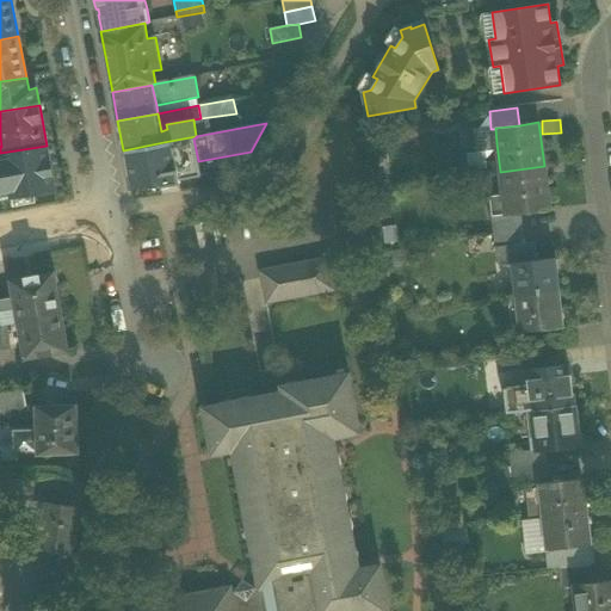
[(483,144),(497,143),(495,129),(491,129),(482,130),(483,144)]
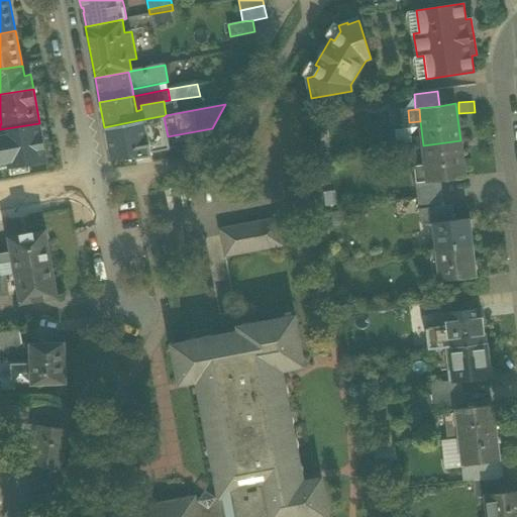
[(164,117),(146,120),(152,152),(170,149),(168,136),(164,117)]
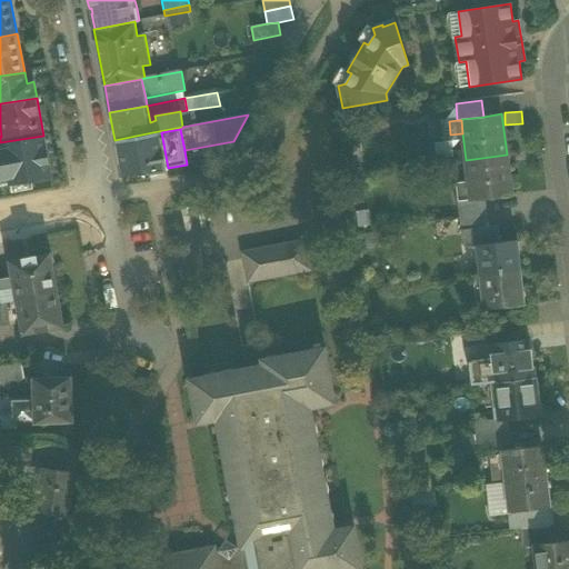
[(161,132),(115,140),(121,176),(148,171),(148,175),(168,171),(168,168),(161,132)]
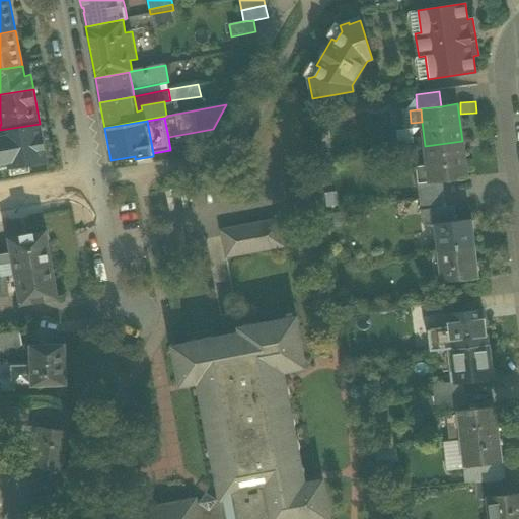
[(0,130),(0,168),(47,160),(40,124),(0,130)]
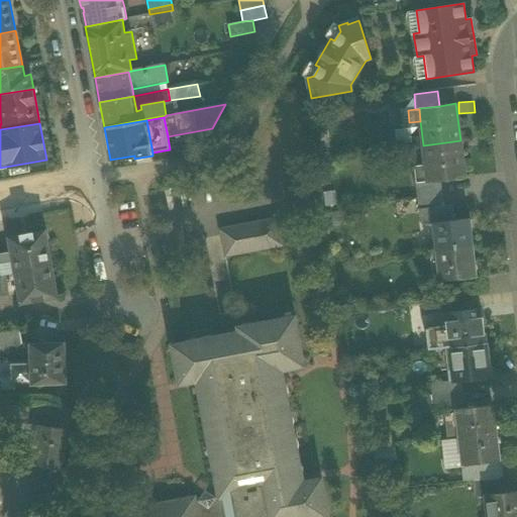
[(464,178),(460,140),(423,145),(426,166),(427,181),(428,182),(440,181),(464,178)]
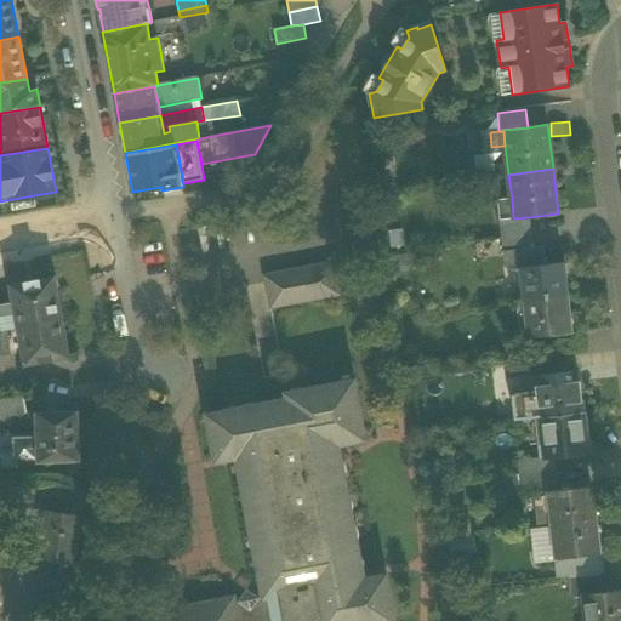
[(500,218),(513,217),(512,199),(499,200),(500,218)]
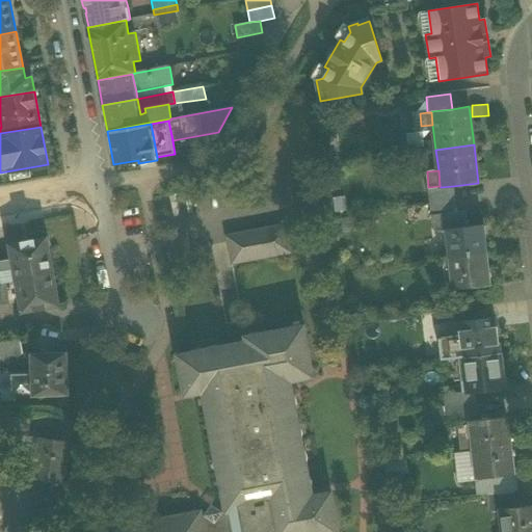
[(428,187),(430,204),(454,202),(453,186),(441,187),(440,186),(428,187)]
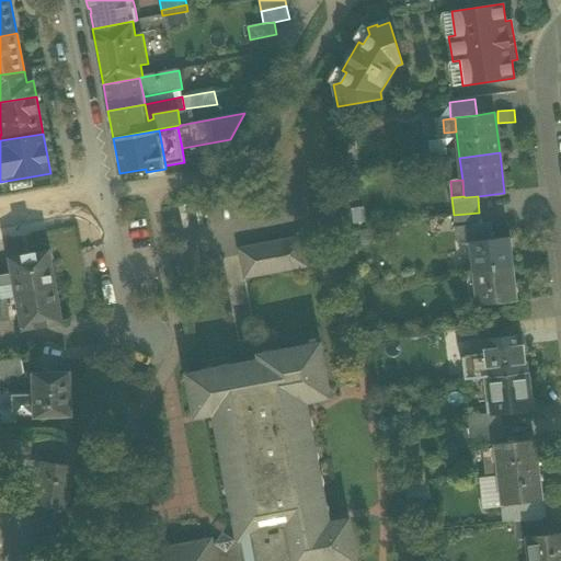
[(480,224),(479,213),(454,215),(456,227),(471,225),(480,224)]
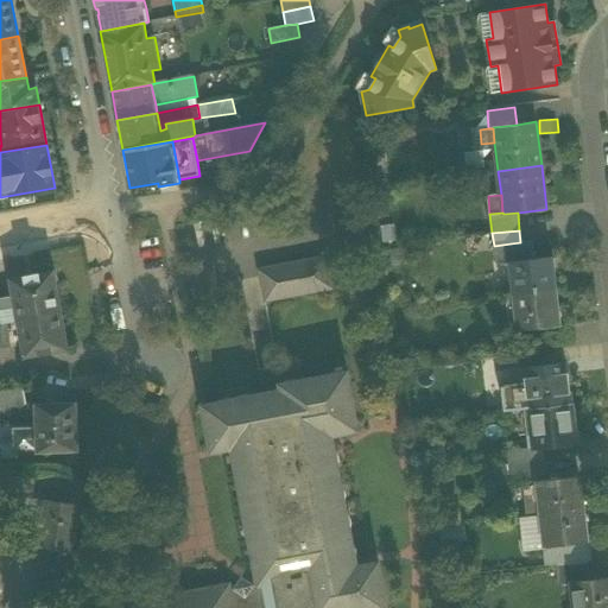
[(511,278),(512,293),(556,287),(552,257),(533,259),(532,241),(520,242),(511,244),(513,261),(508,261),(508,264),(513,264),(514,277),(511,278)]
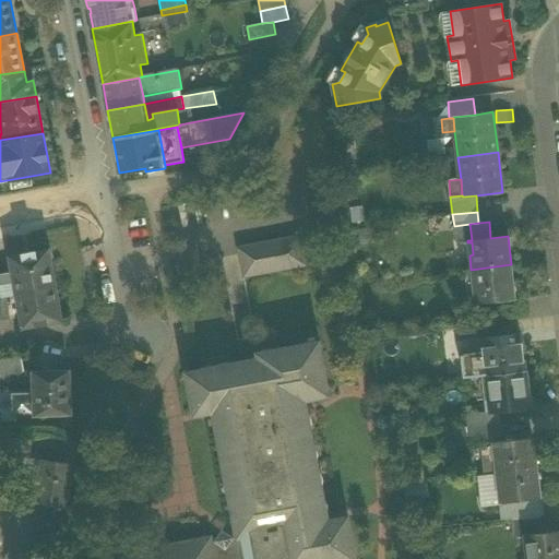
[(470,224),(454,226),(453,226),(454,239),(460,244),(467,242),(467,240),(472,240),(470,224)]
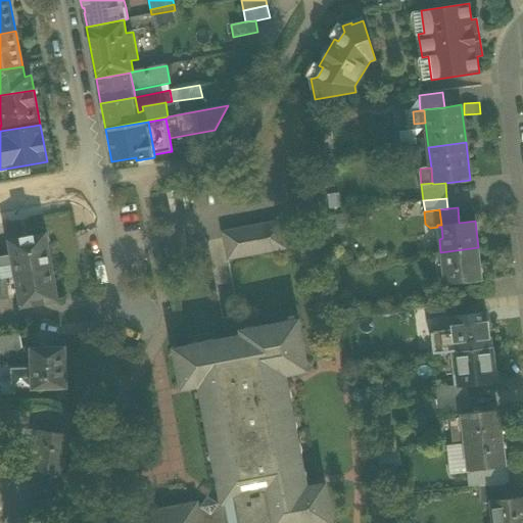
[(224,233),(229,259),(286,248),(281,223),(224,233)]
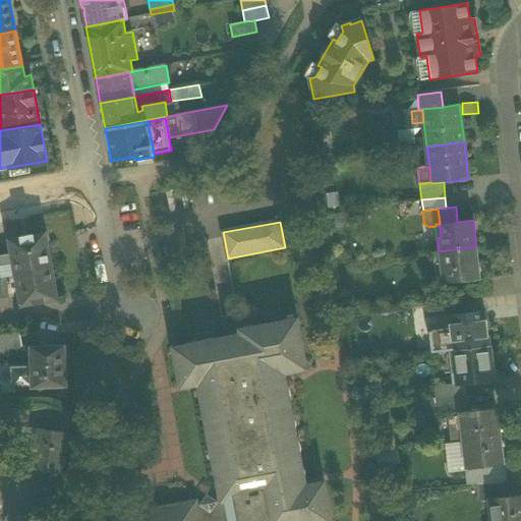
[(11,254),(15,276),(53,268),(47,232),(8,239),(11,254)]
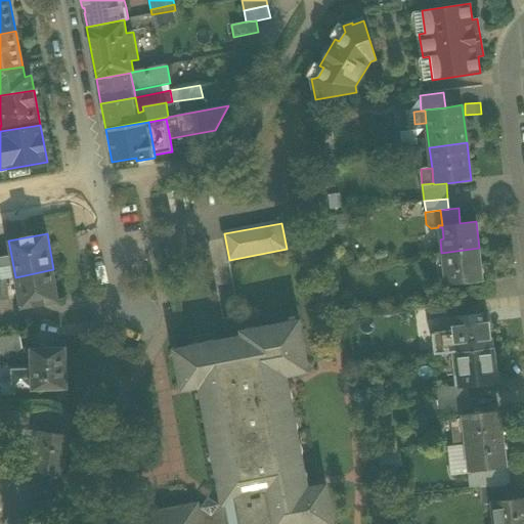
[(482,275),(479,248),(441,253),(436,253),(438,272),(444,272),(445,285),(455,284),(474,281),(475,282),(479,282),(484,281),(483,274),(482,275)]
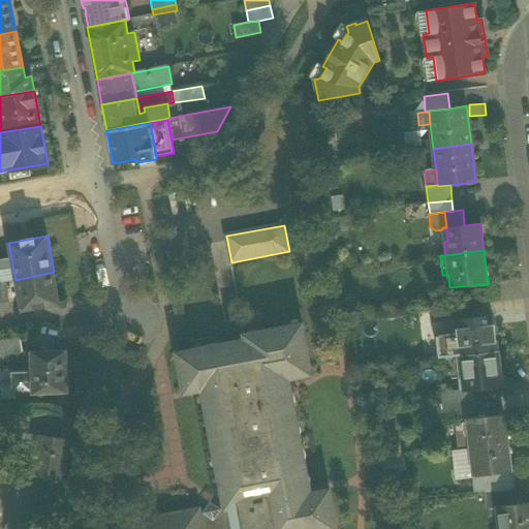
[(11,258),(0,259),(0,274),(1,282),(6,281),(16,280),(11,258)]
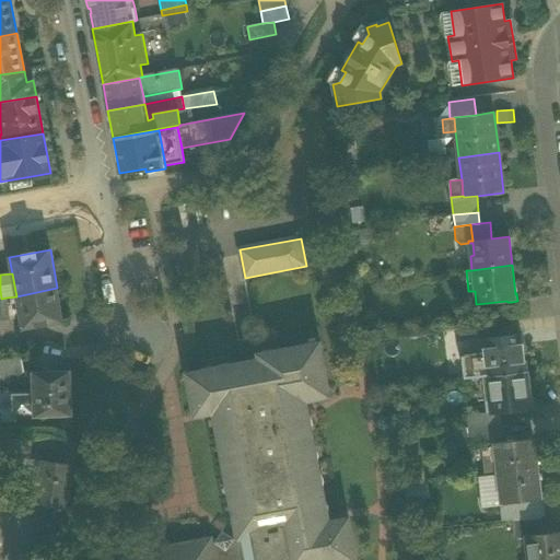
[(63,323),(57,288),(16,296),(7,298),(9,312),(19,310),(22,330),(63,323)]
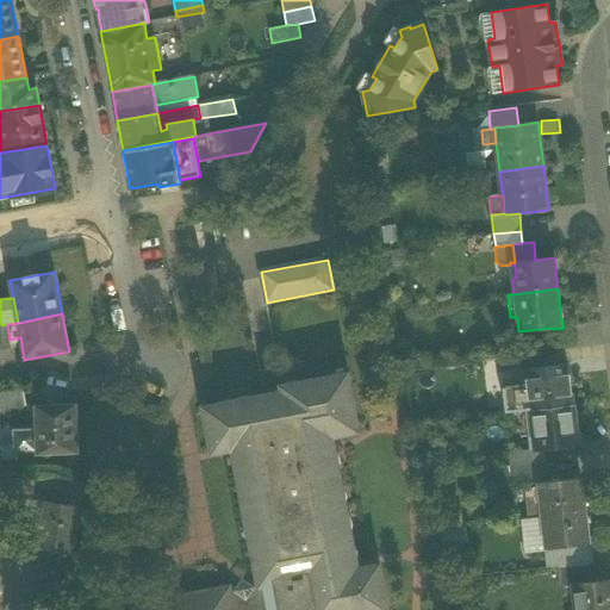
[(10,340),(7,324),(1,325),(0,325),(0,350),(11,348),(10,340)]
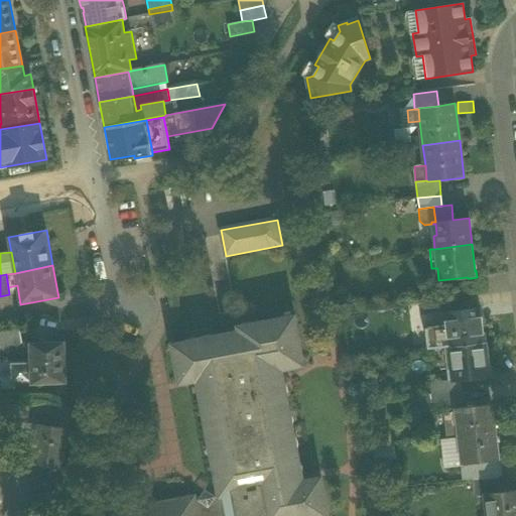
[(448,279),(450,291),(474,289),(472,278),(468,278),(467,277),(448,279)]
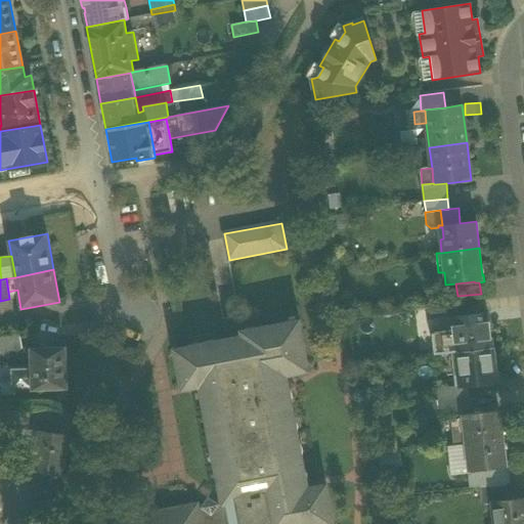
[(427,308),(428,319),(444,317),(444,319),(451,318),(451,316),(457,316),(455,304),(427,308)]
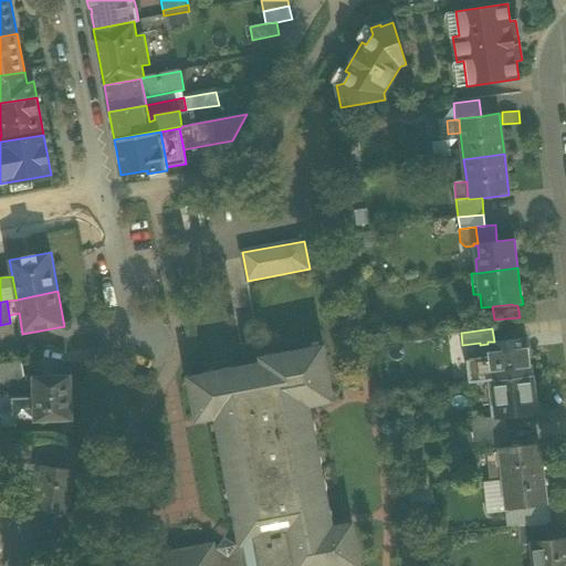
[(489,354),(493,380),(531,376),(526,337),(494,342),(488,342),(488,344),(489,354)]
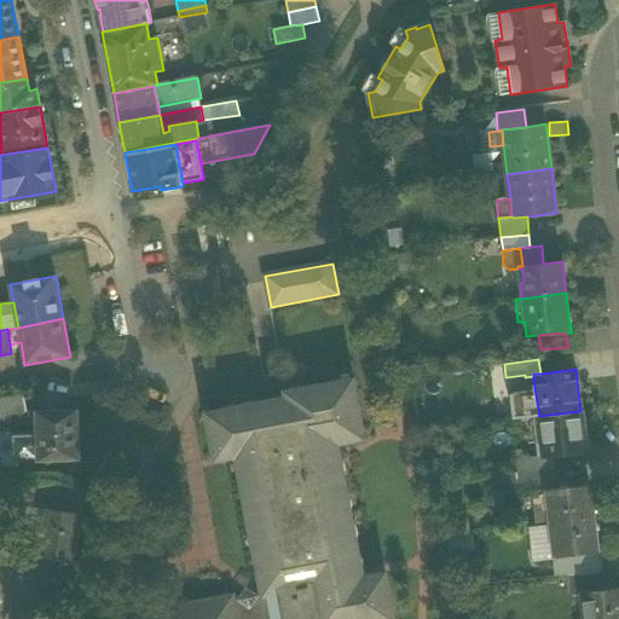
[(268,595),(271,608),(272,618),(377,618),(377,615),(389,613),(391,618),(393,618),(386,573),(363,577),(362,568),(356,570),(352,555),(359,554),(356,538),(350,539),(347,525),(353,524),(351,508),(342,510),(341,497),(348,496),(343,473),(336,474),(334,462),(341,461),(337,443),(364,438),(353,380),(351,380),(352,387),(339,389),(337,382),(302,389),(304,395),(289,398),(288,392),(287,392),(288,398),(285,398),(288,406),(271,410),(270,401),(254,404),(255,410),(224,416),(223,410),(207,412),(215,460),(237,456),(238,466),(244,464),(248,478),(241,479),(244,495),(252,493),(254,505),(247,507),(250,530),(258,528),(260,543),(254,544),(256,560),(264,559),(266,571),(259,572),(264,596),(268,595)]
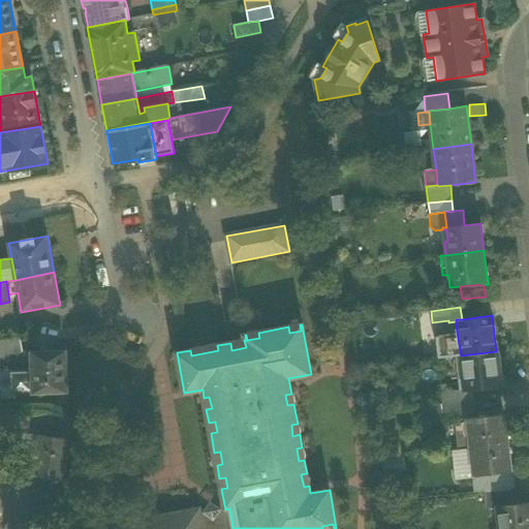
[(300,324),(288,327),(289,333),(301,331),(300,324)]
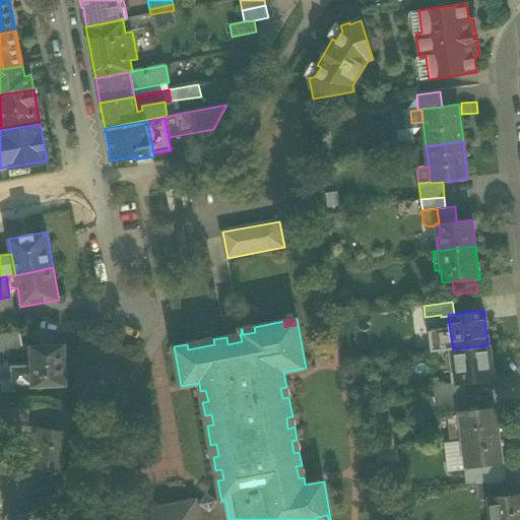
[(431,351),(453,349),(449,325),(429,328),(431,351)]
